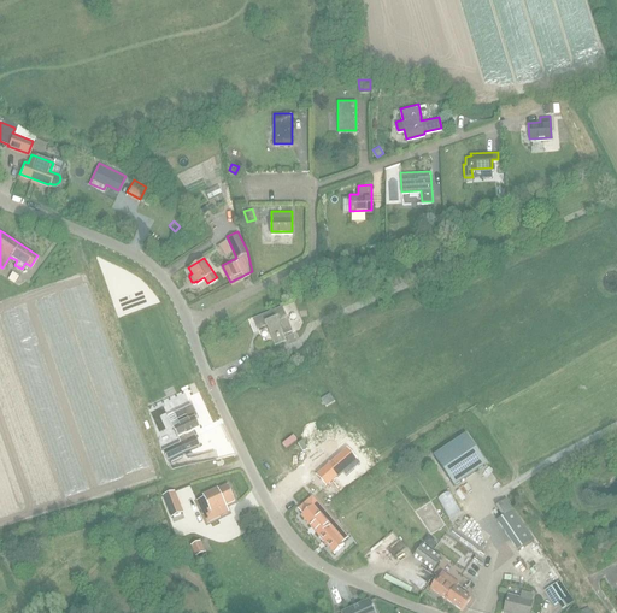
[(312,264),(303,267),(305,276),(315,272),(312,264)]
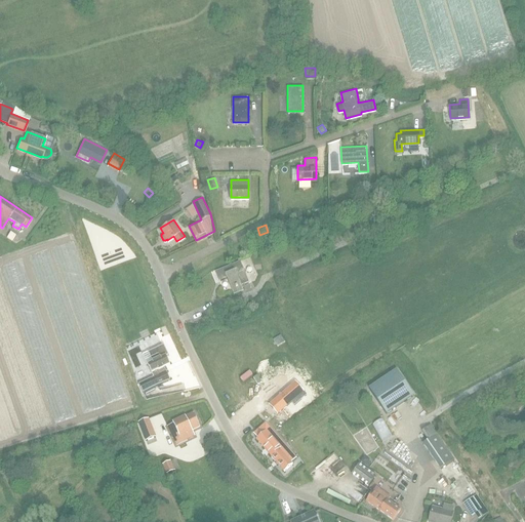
[(10,229),(7,235),(11,238),(15,232),(10,229)]
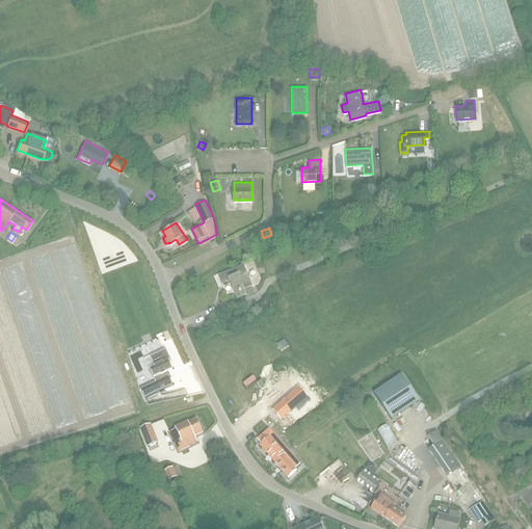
[(230,280),(235,293),(236,295),(246,291),(244,286),(251,283),(243,263),(218,272),(222,283),(230,280)]
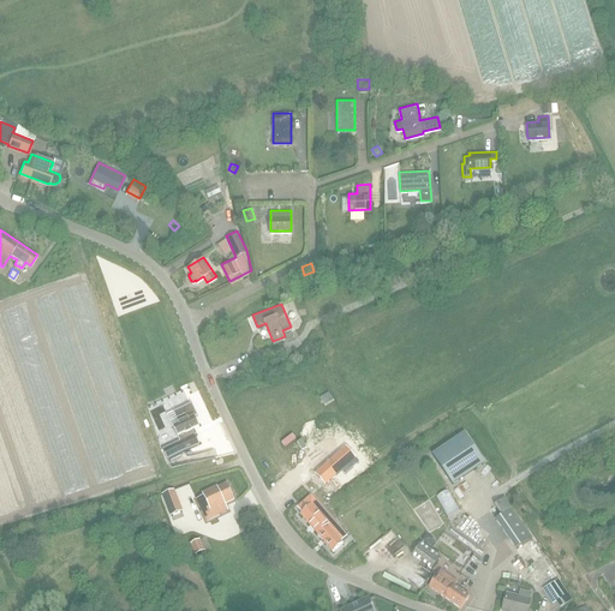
[(328,389),(320,395),(324,402),(334,397),(328,389)]
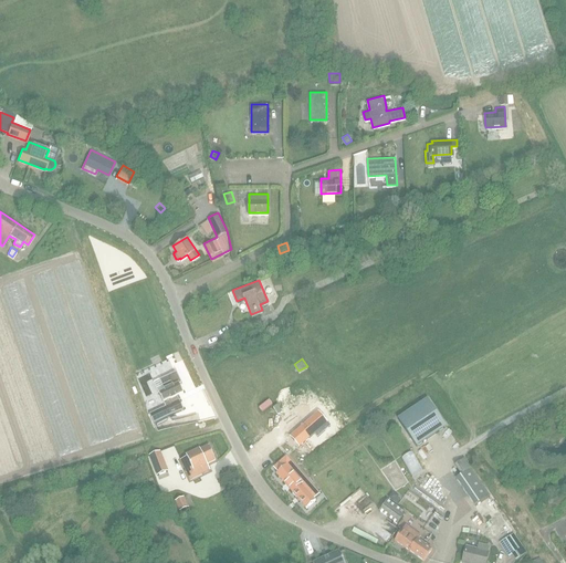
[(164,405),(149,412),(157,429),(198,419),(196,410),(177,415),(175,412),(184,407),(177,394),(184,391),(179,382),(181,381),(181,382),(182,382),(176,367),(175,367),(176,369),(159,377),(153,379),(164,405)]
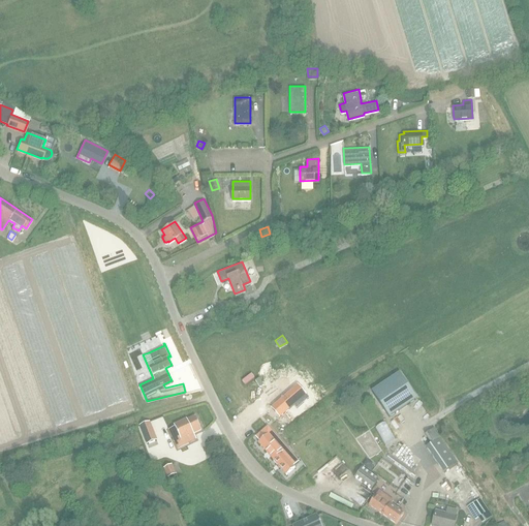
[(303,364),(298,367),(307,380),(312,377),(303,364)]
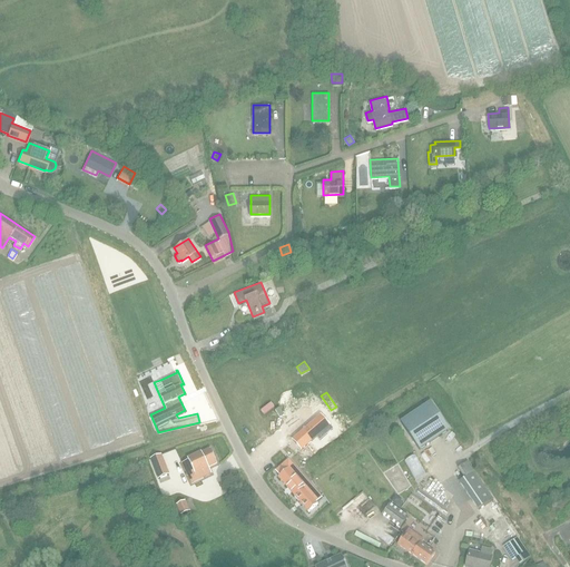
[(430,399),(401,419),(420,447),(449,428),(430,399)]
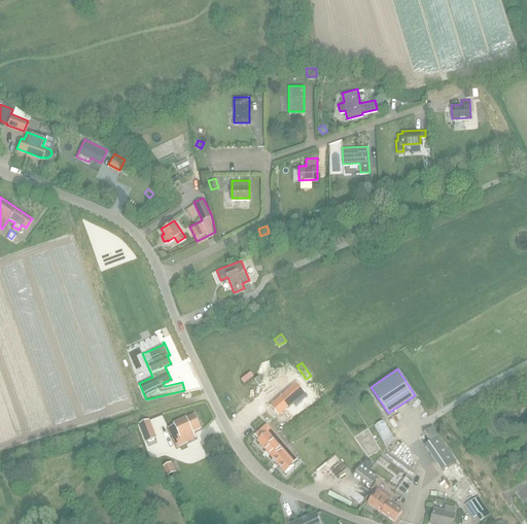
[(296,381),(271,404),(279,413),(292,400),(295,405),(308,394),(296,381)]
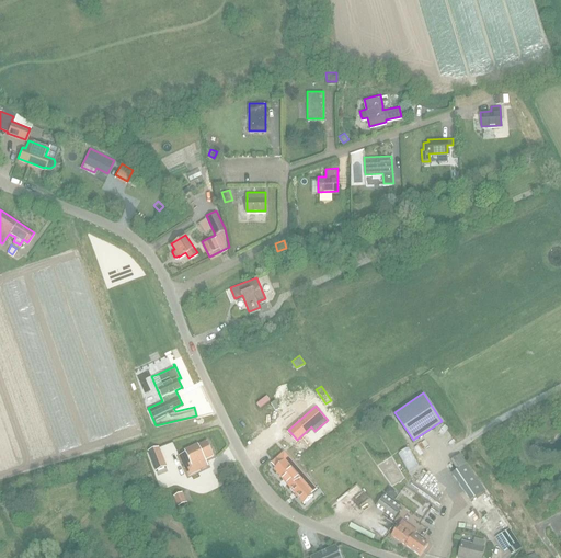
[(185,451),(179,454),(181,457),(184,463),(184,465),(187,463),(191,462),(192,464),(199,459),(202,466),(208,463),(206,456),(213,453),(206,439),(197,443),(197,445),(195,446),(194,444),(184,448),(185,451)]
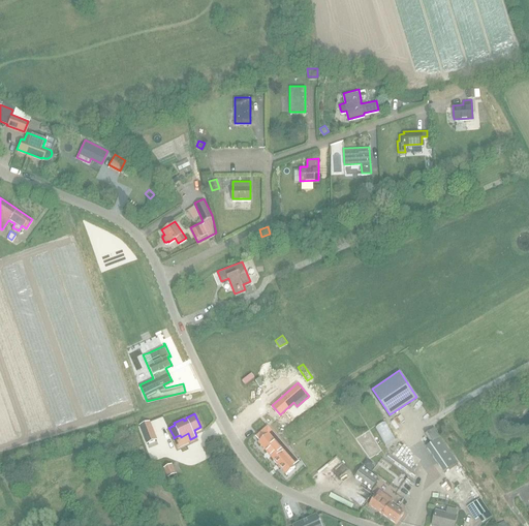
[(150,420),(139,424),(147,441),(157,437),(150,420)]
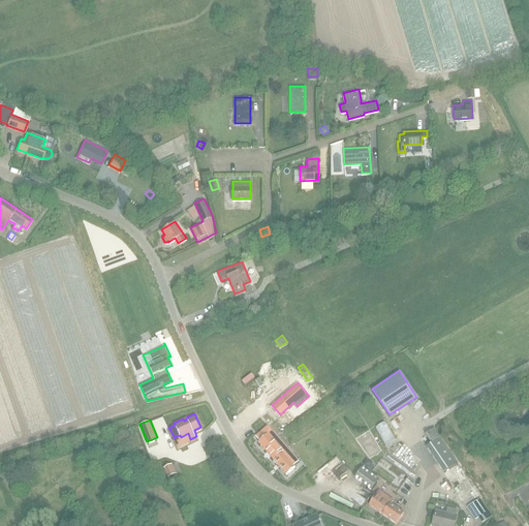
[(268,424),(255,434),(259,439),(258,440),(269,454),(286,472),(294,465),(293,464),(299,459),(268,424)]
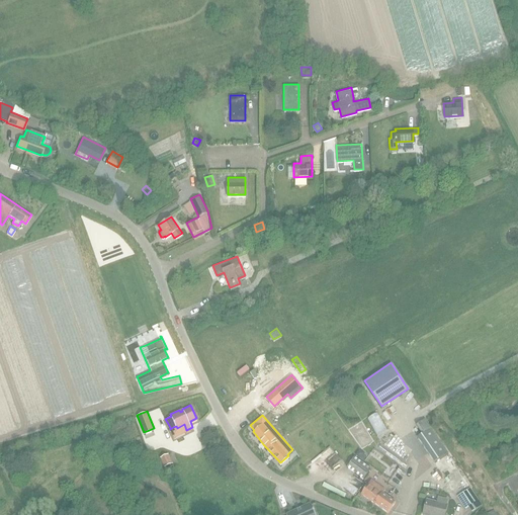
[(419,428),(415,431),(434,460),(448,451),(448,450),(440,438),(437,435),(431,426),(425,416),(415,423),(419,428)]
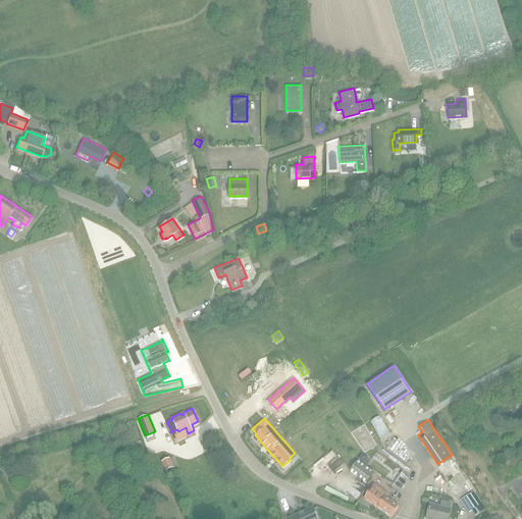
[(202,438),(199,432),(176,444),(179,450),(202,438)]
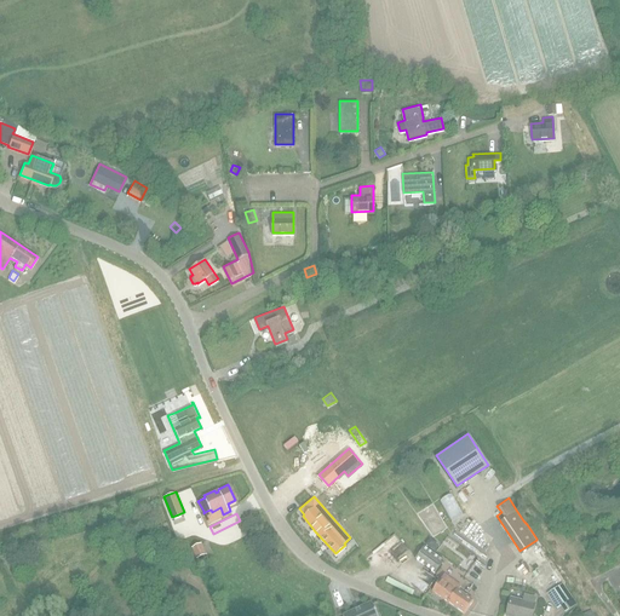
[(202,541),(193,545),(197,556),(207,552),(202,541)]
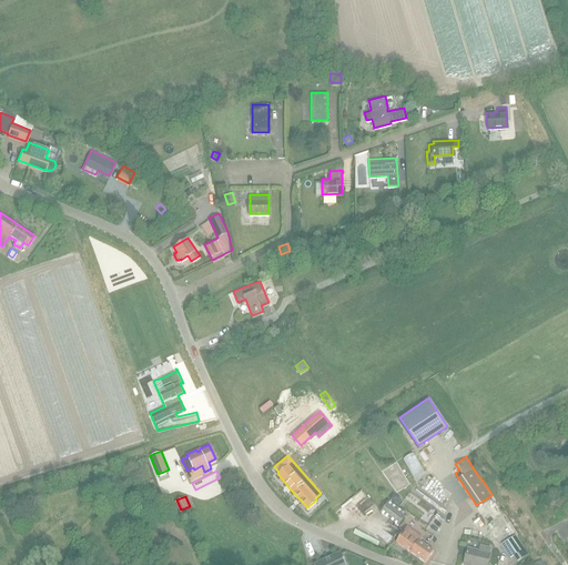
[(379,511),(397,524),(405,513),(387,500),(379,511)]
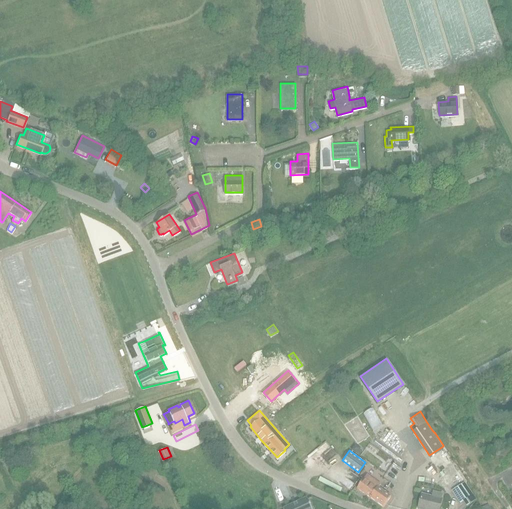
[(356,486),(383,505),(390,494),(377,485),(379,482),(366,472),(356,486)]
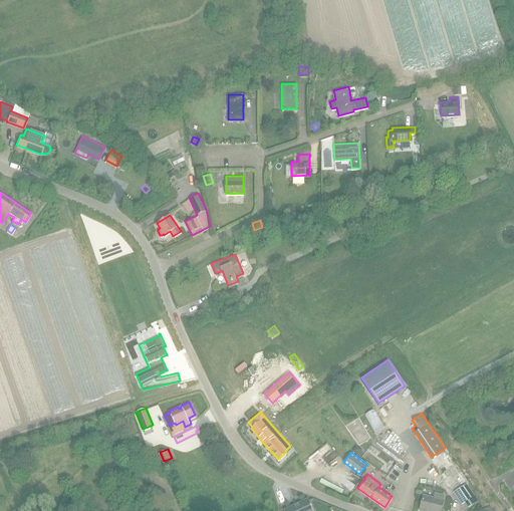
[(457,488),(453,490),(457,495),(460,493),(464,500),(474,494),(467,483),(466,482),(457,488)]
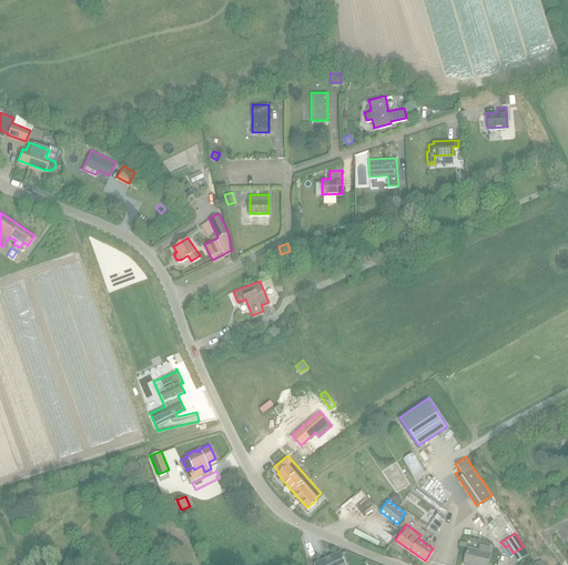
[(486,564),(489,552),(488,551),(489,546),(479,544),(478,548),(467,546),(464,562),(477,564),(486,564)]
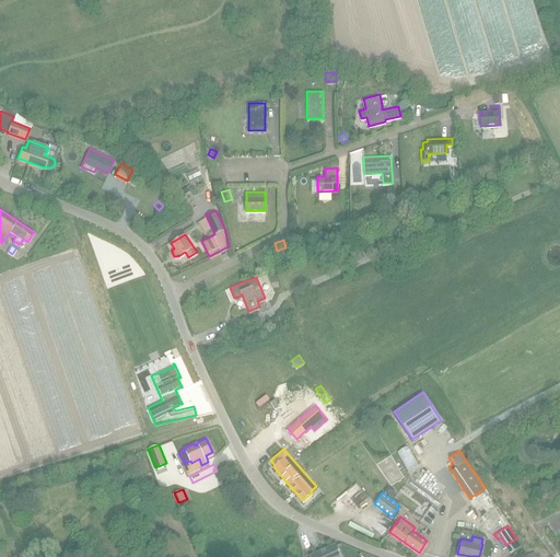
[(341,556),(336,543),(310,554),(311,556),(341,556)]
